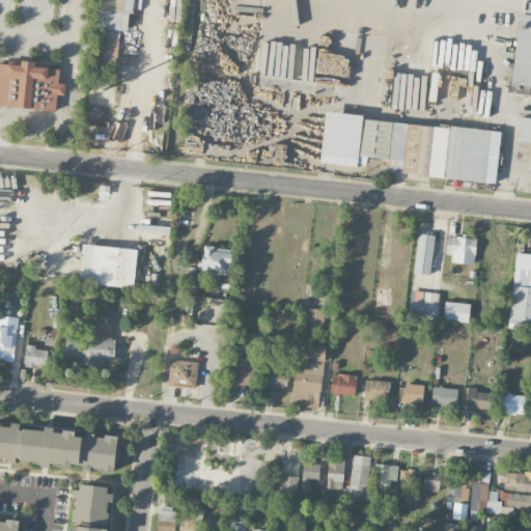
[(117,60),(120,30),(129,31),(131,0),(100,0),(94,58),(117,60)]
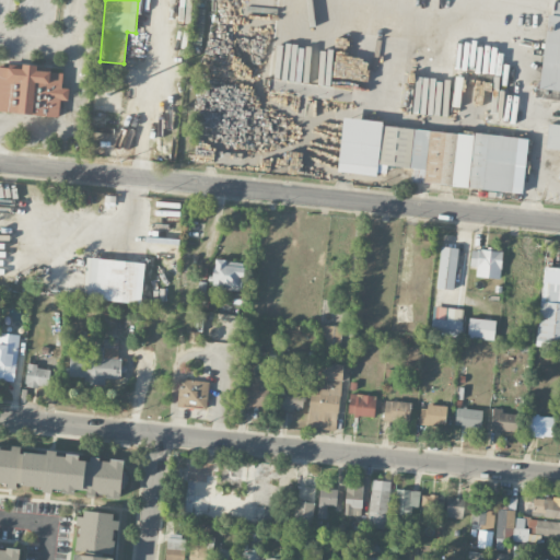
[(0,111),(59,116),(60,98),(68,100),(69,89),(61,88),(62,72),(36,70),(37,65),(23,63),(23,68),(0,66),(0,111)]
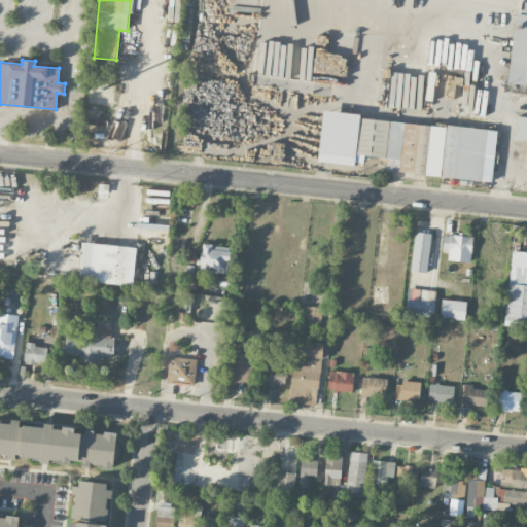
[(482,180),(487,129),(322,113),(319,152),(389,160),(388,171),(482,180)]
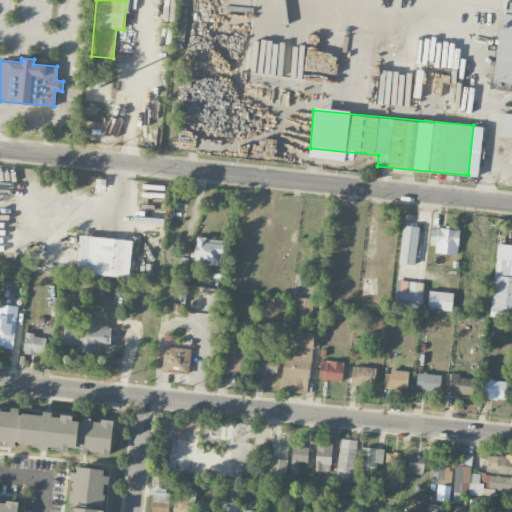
[(414,265),(419,227),(404,225),(399,263),(414,265)]
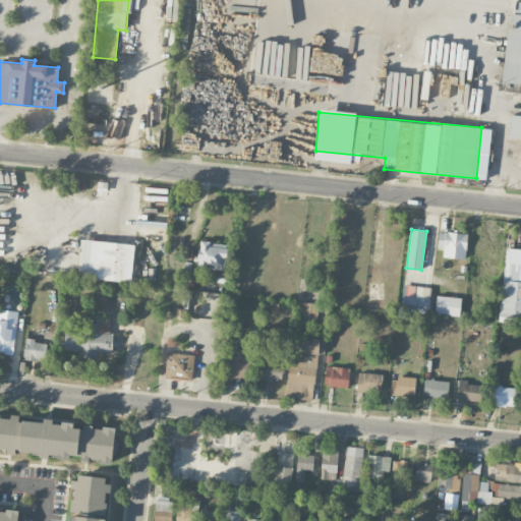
[(438,232),(438,247),(443,247),(443,257),(466,258),(467,233),(438,232)]
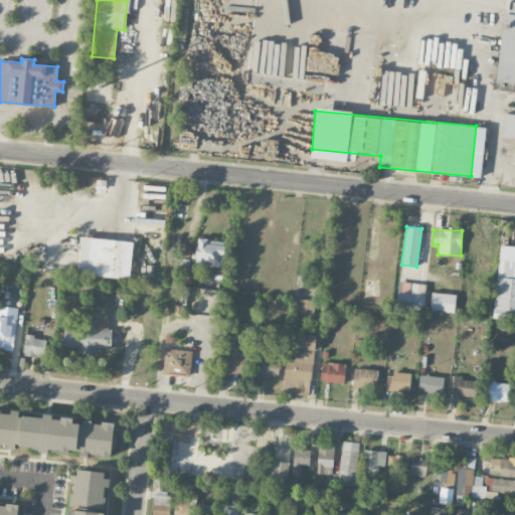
[(132,240),(79,237),(76,275),(130,278),(132,240)]
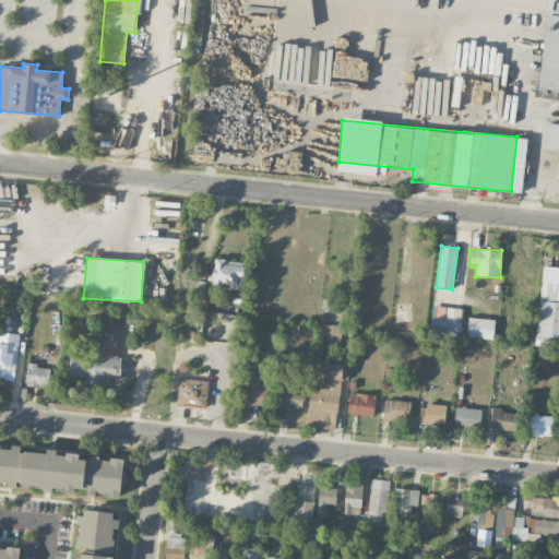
[(212,287),(241,290),(244,262),(214,259),(212,287)]
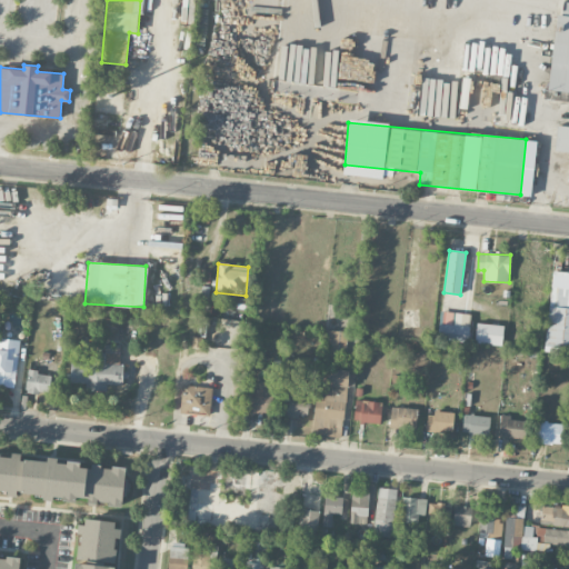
[(568,288),(549,287),(545,346),(568,347),(568,288)]
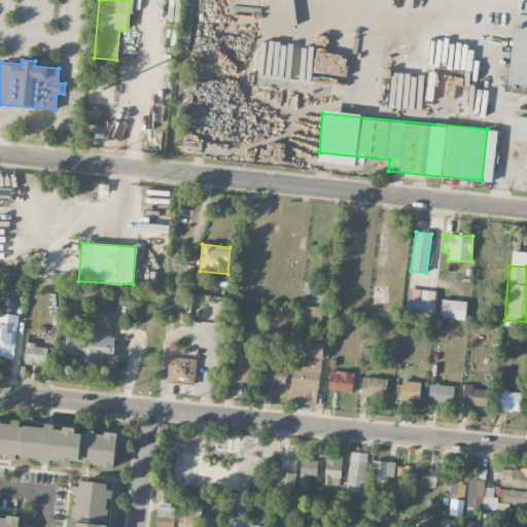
[(405,314),(432,317),(435,291),(408,288),(405,314)]
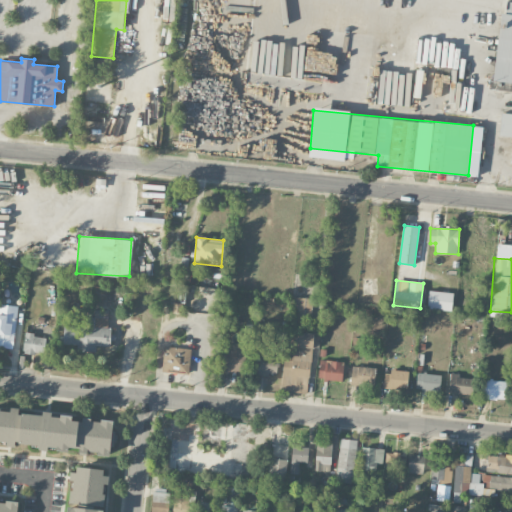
[(451,311),(453,293),(429,290),(427,308),(451,311)]
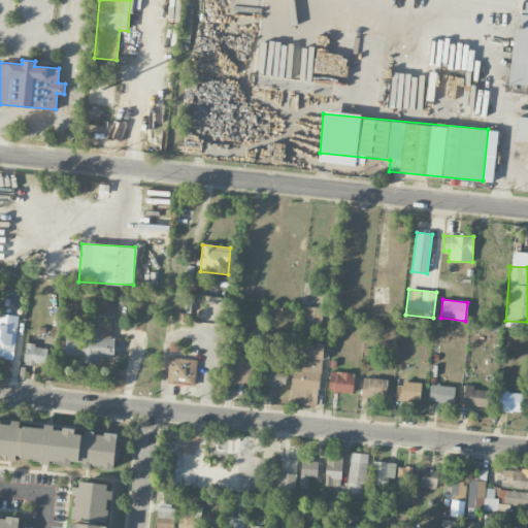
[(0,358),(12,360),(19,316),(0,312),(0,358)]
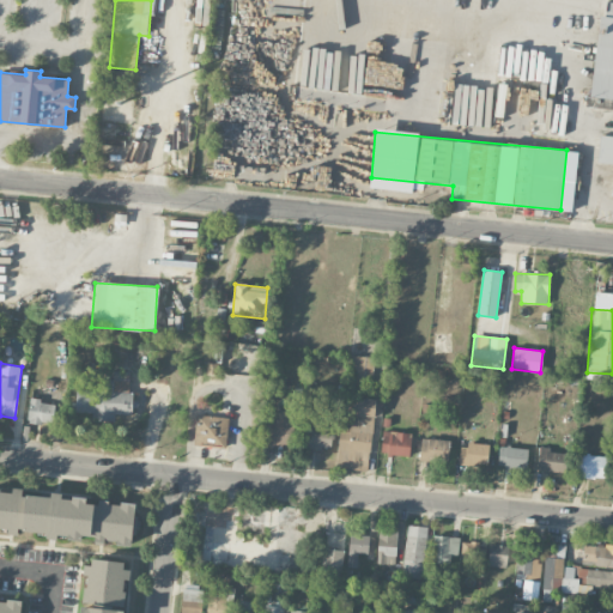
[(77,389),(76,412),(92,413),(92,420),(115,422),(116,414),(131,414),(132,371),(114,371),(114,380),(99,380),(99,390),(77,389)]
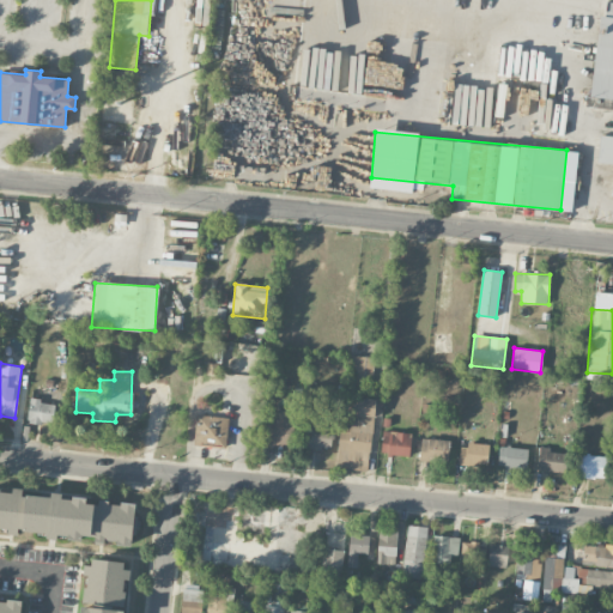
[(29,398),(28,423),(55,424),(56,389),(41,388),(40,398),(29,398)]
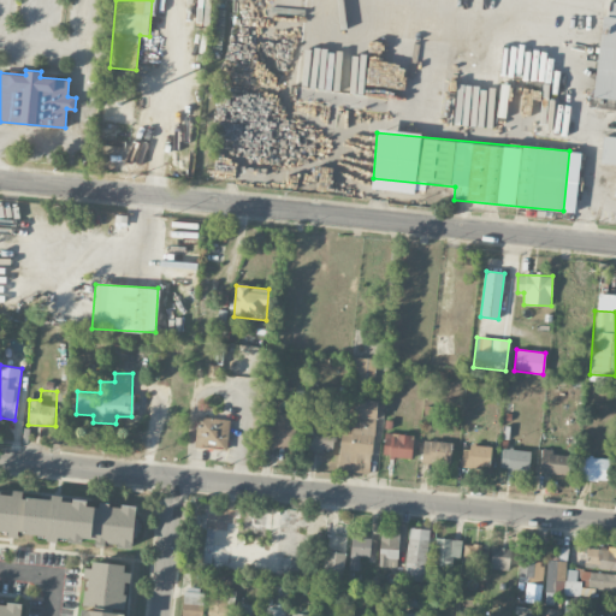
[(378,401),(355,400),(355,418),(377,418),(378,401)]
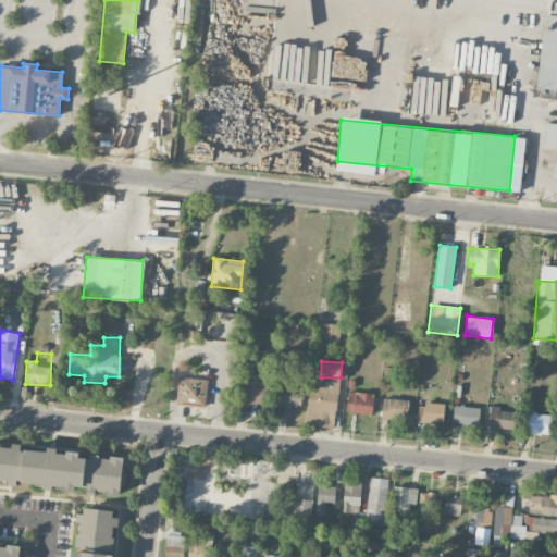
[(339,380),(319,378),(320,368),(311,367),(307,408),(336,411),(339,380)]
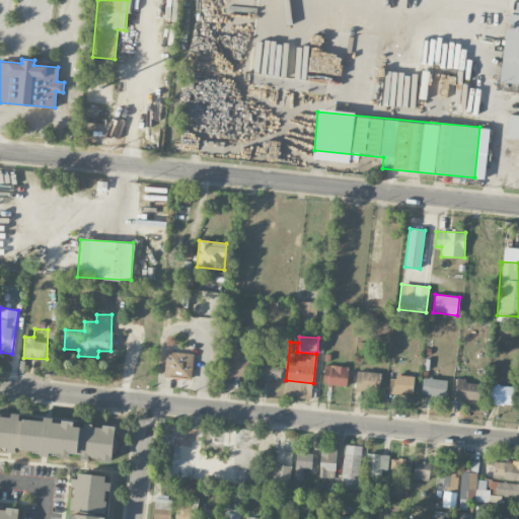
[(249,349),(230,349),(230,359),(224,358),(224,376),(248,376),(249,349)]
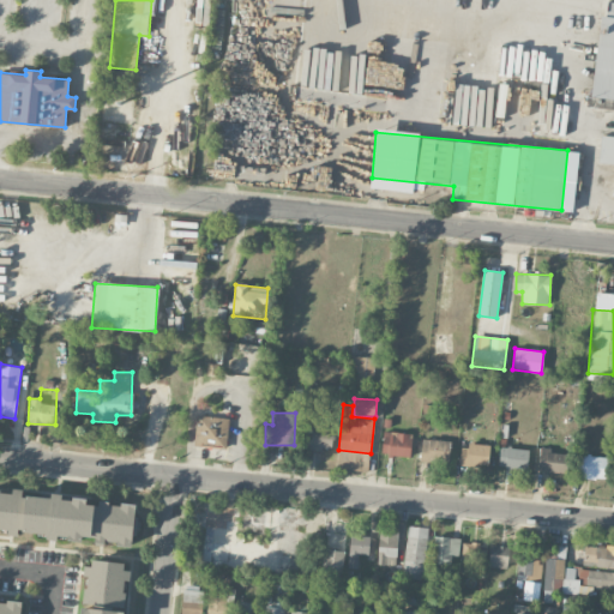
[(228,417),(197,416),(196,446),(227,447),(228,417)]
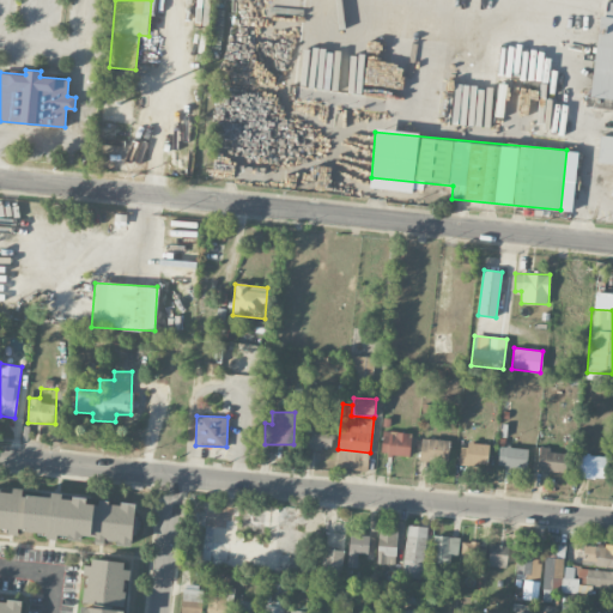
[(303,448),(331,449),(333,425),(304,424),(303,448)]
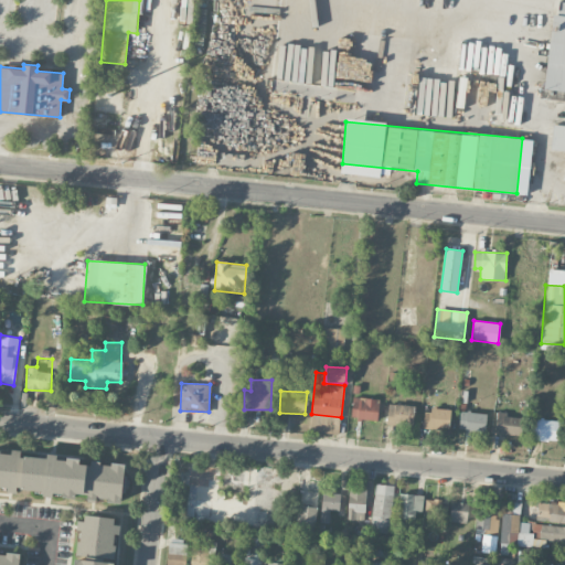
[(352,419),(377,420),(379,398),(352,397),(352,419)]
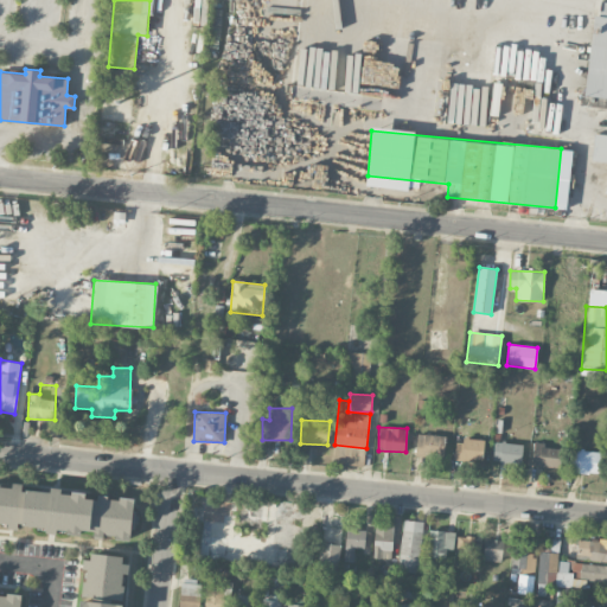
[(445,458),(446,435),(416,434),(416,457),(445,458)]
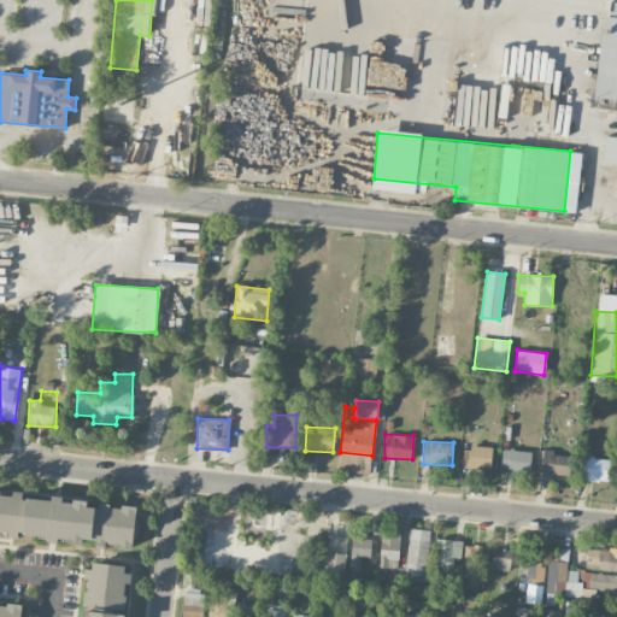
[(462,468),(492,469),(493,447),(463,446),(462,468)]
